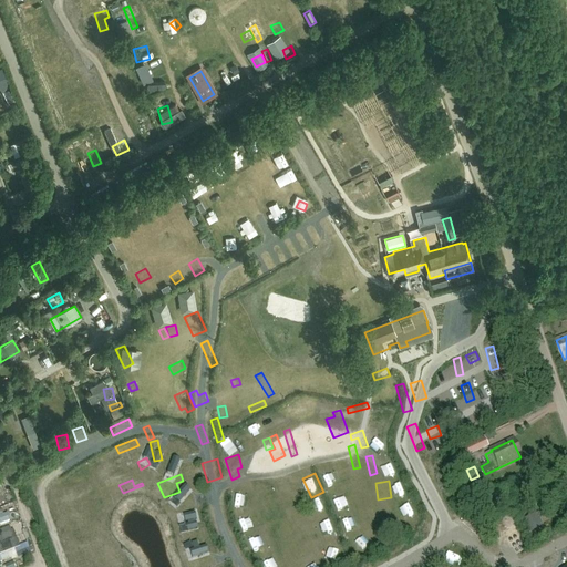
[(32,482),(26,484),(32,505),(39,503),(32,482)]
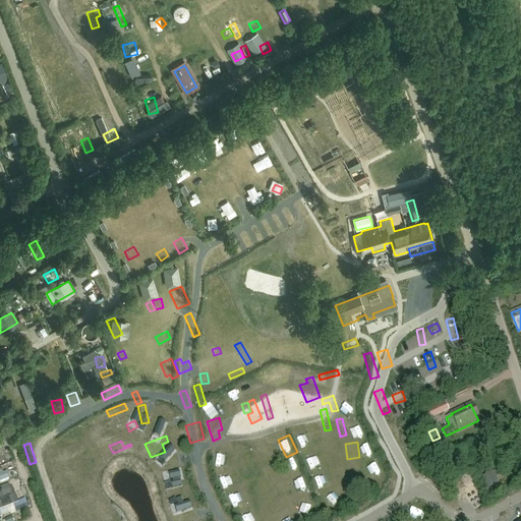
[(327,453),(332,471),(343,468),(339,450),(327,453)]
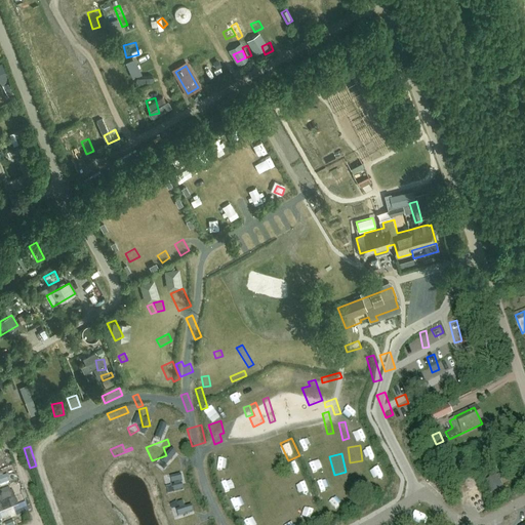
[(233,477),(238,475),(230,454),(220,458),(221,462),(227,460),(233,477)]
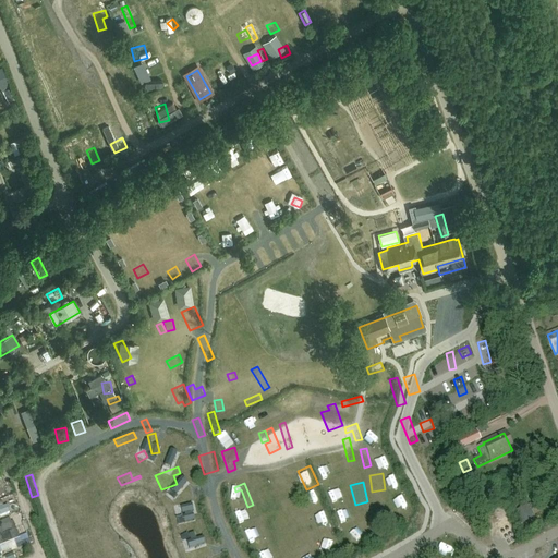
[(226,484),(218,486),(218,488),(211,490),(217,510),(231,506),(226,484)]
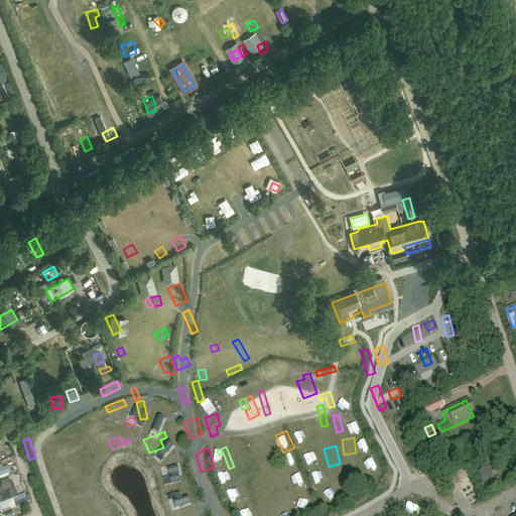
[(399,450),(389,456),(396,469),(406,464),(399,450)]
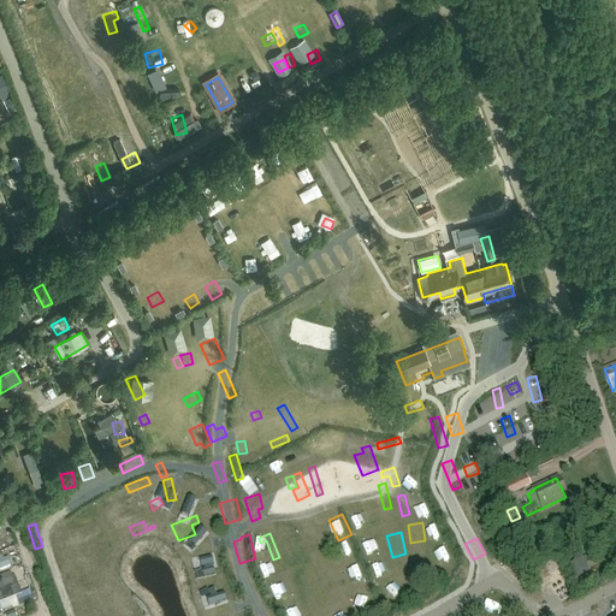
[(353,576),(366,572),(357,550),(344,555),(353,576)]
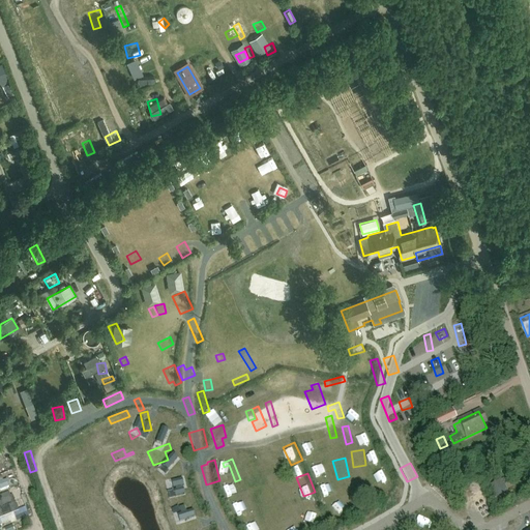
[(285,490),(288,497),(292,496),(285,477),(275,480),(280,492),(285,490)]
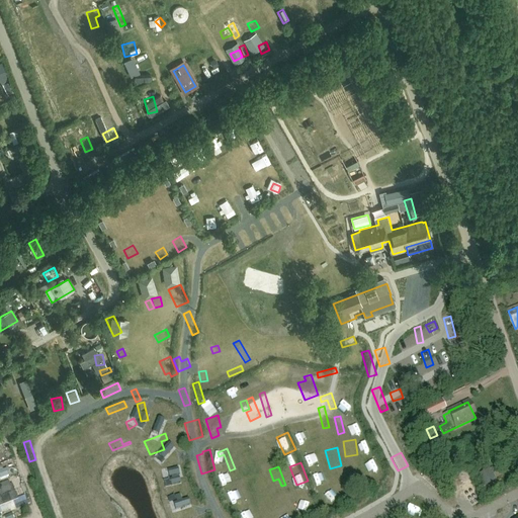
[(85,489),(91,486),(83,467),(77,469),(85,489)]
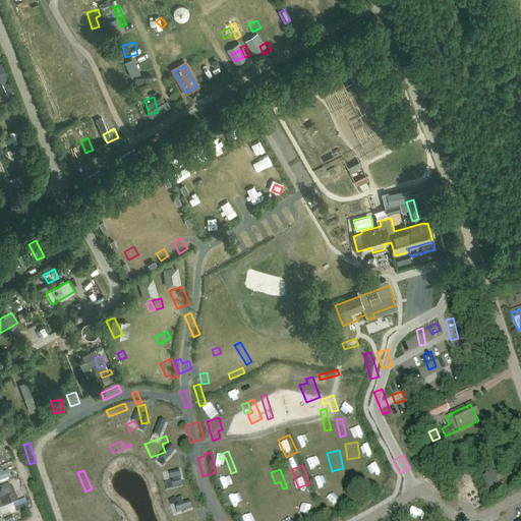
[(170,493),(176,489),(168,470),(162,472),(170,493)]
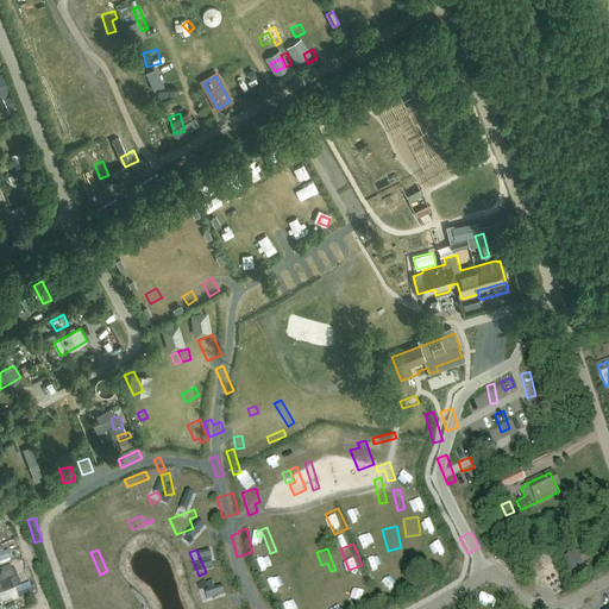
[(7,552),(0,553),(0,563),(11,560),(7,552)]
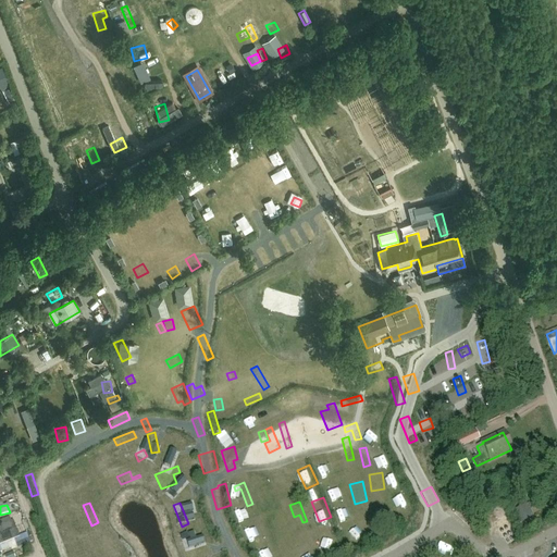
[(93,507),(97,515),(101,512),(97,505),(93,507)]
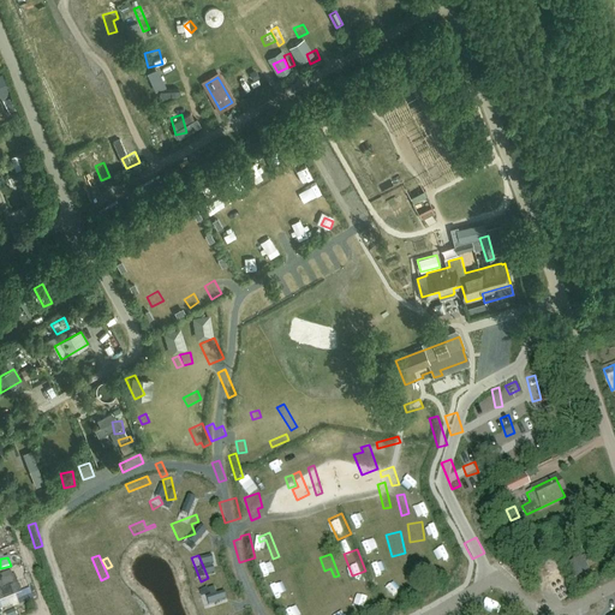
[(76,563),(85,586),(91,583),(82,561),(76,563)]
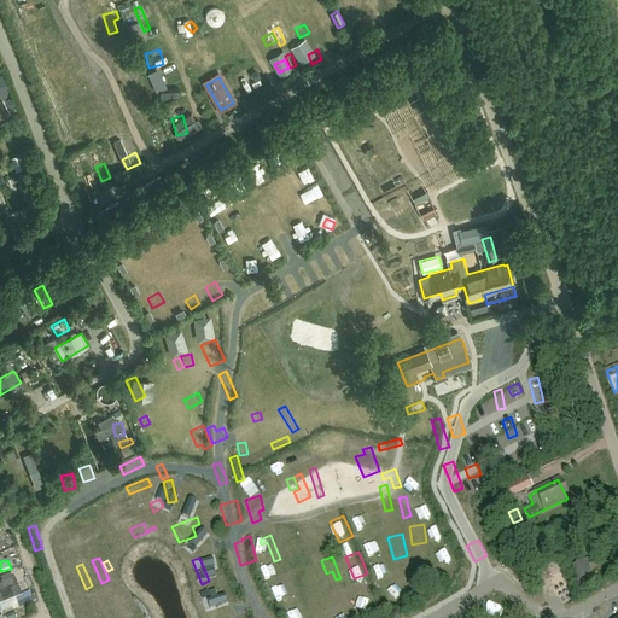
[(158,575),(162,582),(181,572),(178,566),(158,575)]
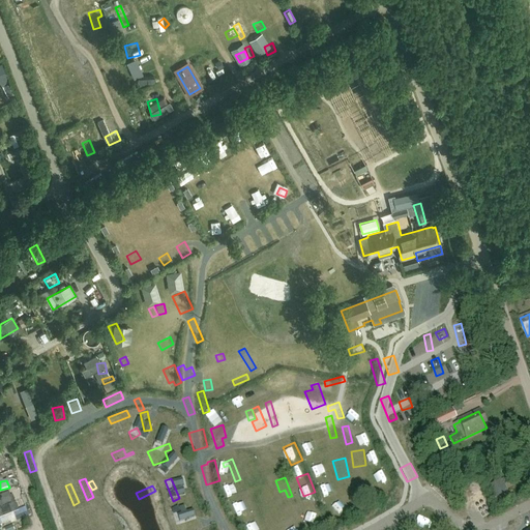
[(375,497),(388,493),(386,486),(373,490),(375,497)]
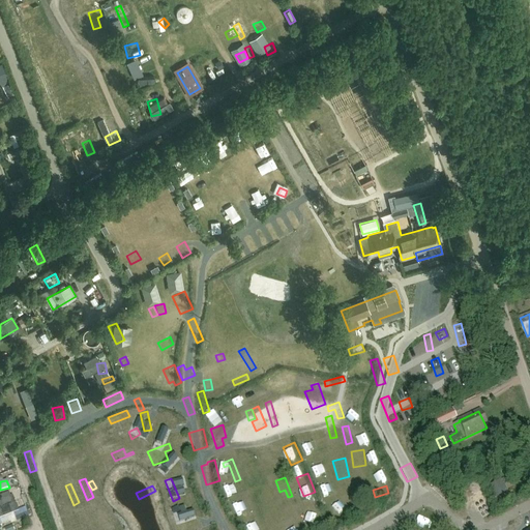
[(499,491),(501,497),(510,494),(508,488),(499,491)]
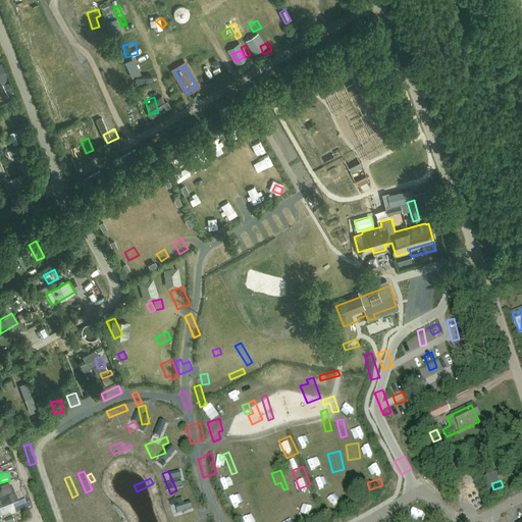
[(66,484),(62,486),(67,501),(71,499),(66,484)]
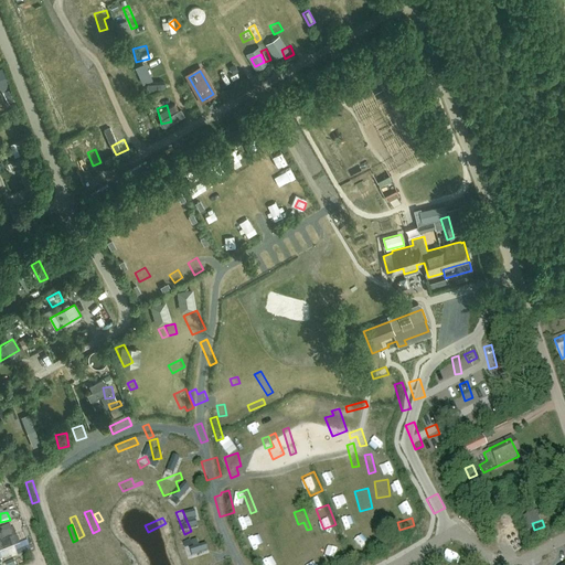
[(236,548),(248,544),(242,526),(230,531),(236,548)]
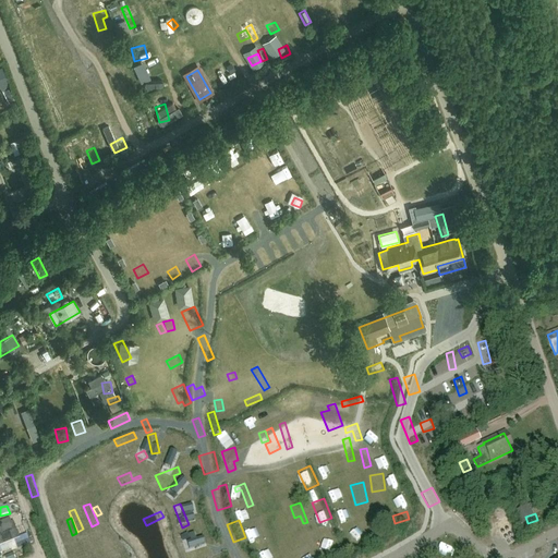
[(0,525),(0,545),(19,538),(12,522),(0,525)]
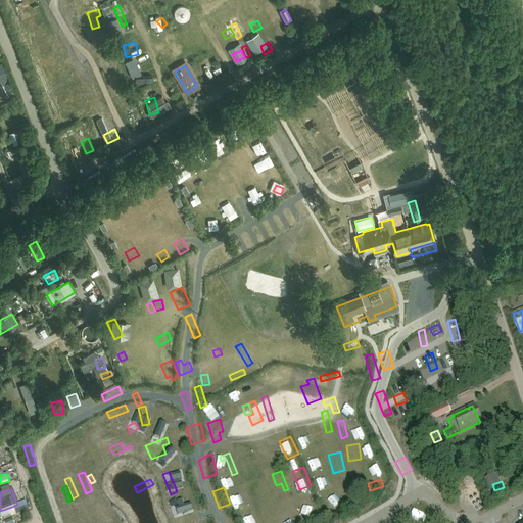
[(248,490),(236,493),(240,512),(252,509),(248,490)]
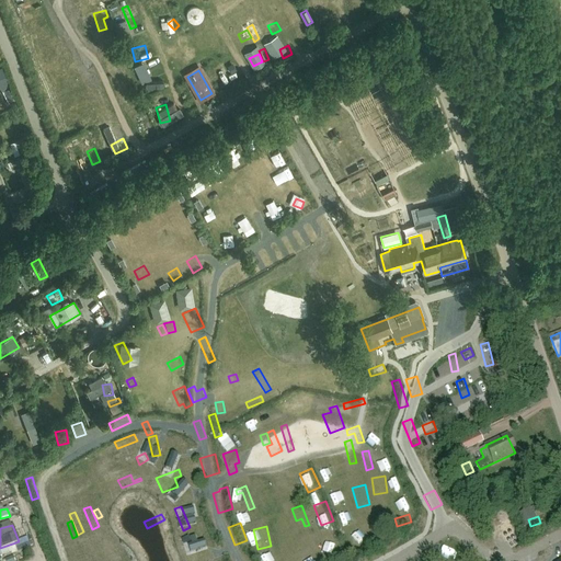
[(473,544),(469,533),(462,535),(469,554),(474,552),(471,545),(473,544)]
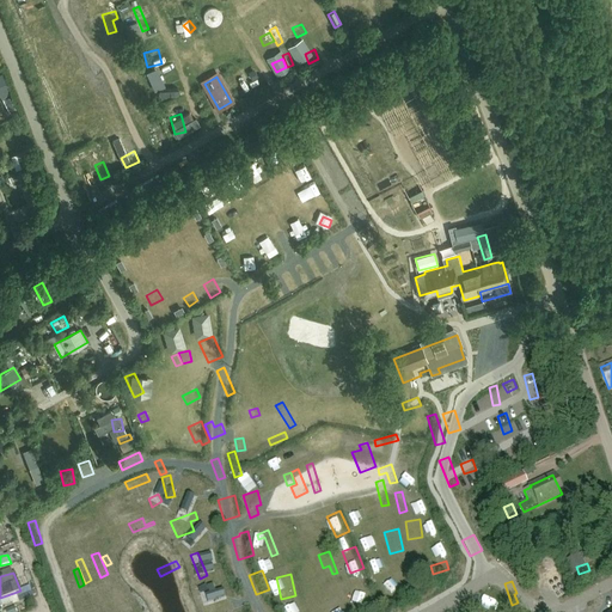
[(80,592),(89,611),(90,611),(103,607),(93,586),(80,592)]
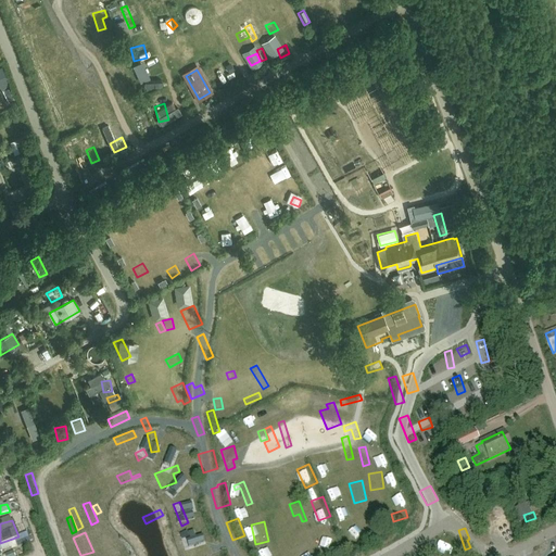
[(200,547),(199,532),(187,532),(188,547),(200,547)]
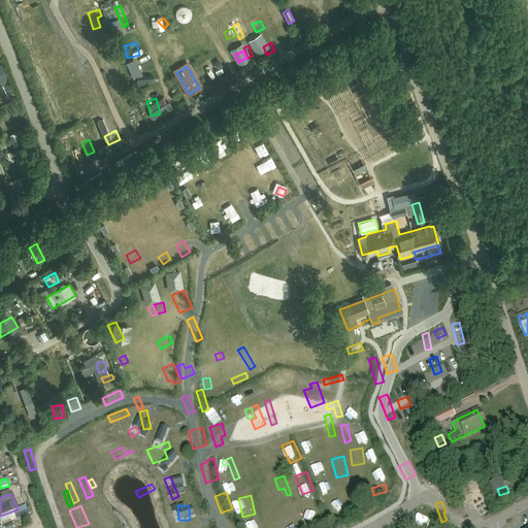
[(320,506),(314,508),(317,522),(324,521),(320,506)]
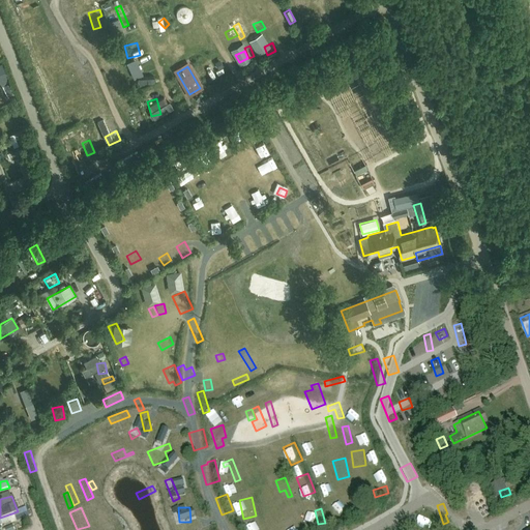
[(292,514),(293,520),(289,521),(290,529),(303,529),(300,512),(292,514)]
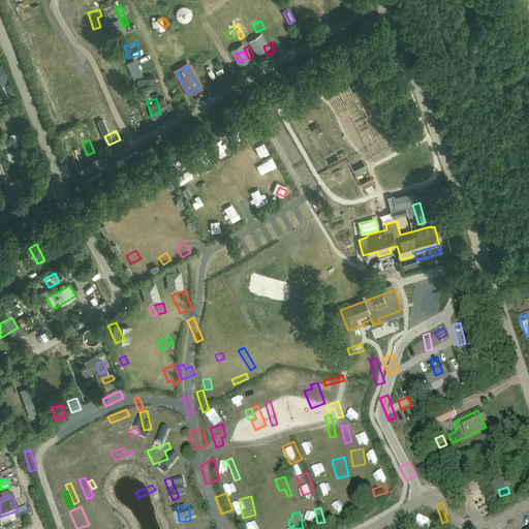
[(150,514),(145,515),(148,523),(165,519),(164,515),(151,518),(150,514)]
